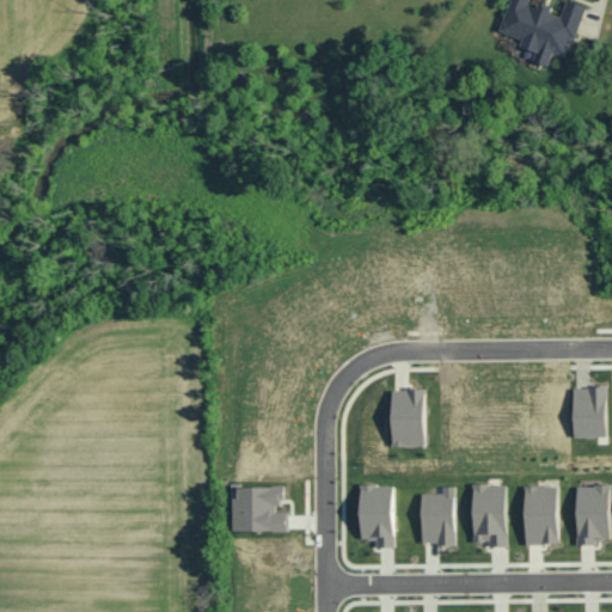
[(587,5),(570,0),(568,0),(564,12),(532,1),(532,0),(512,0),(502,31),(525,38),(522,46),(539,51),(536,61),(551,66),(555,51),(570,56),(587,5)]
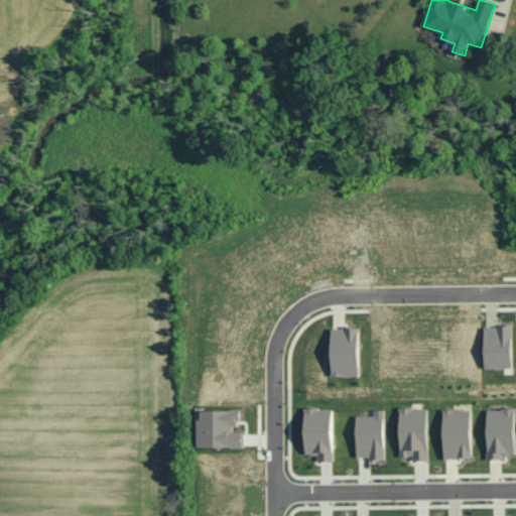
[(487,368),(514,368),(513,327),(487,327),(487,368)]
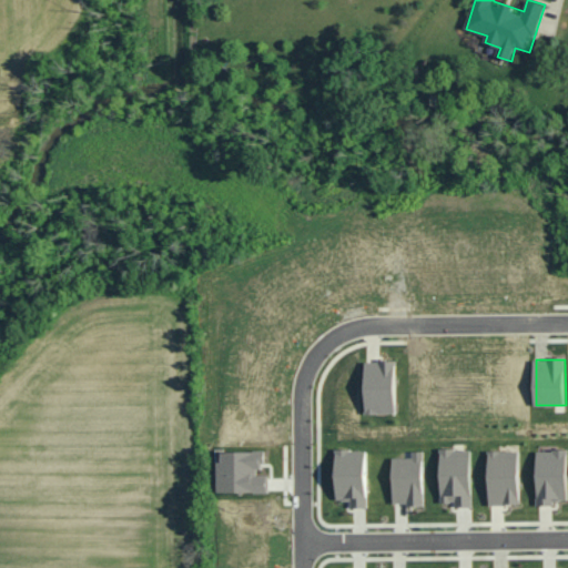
[(367,414),(397,414),(397,362),(366,362),(367,414)]
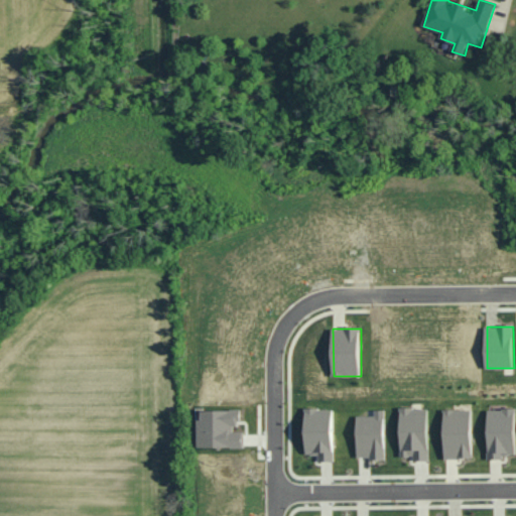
[(415,461),(429,461),(428,408),(401,408),(401,457),(415,457),(415,461)]
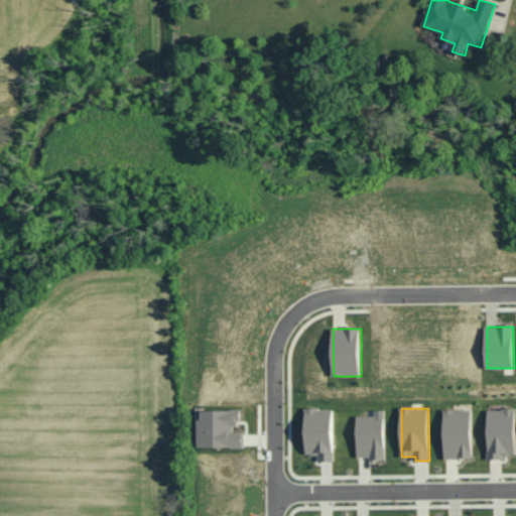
[(306,456),(319,456),(319,462),(335,462),(334,409),(306,409),(306,456)]
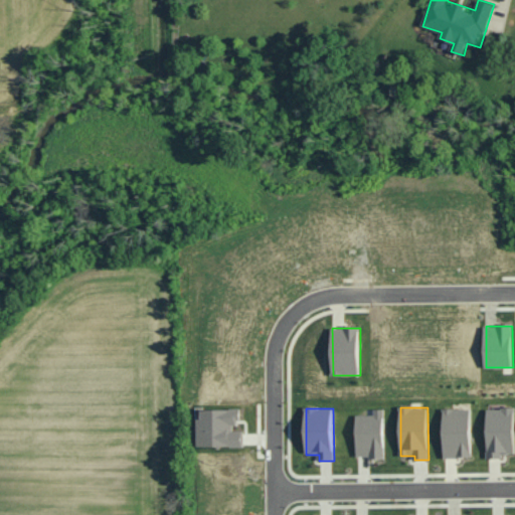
[(514,454),(514,408),(488,408),(488,459),(504,459),(504,454),(514,454)]
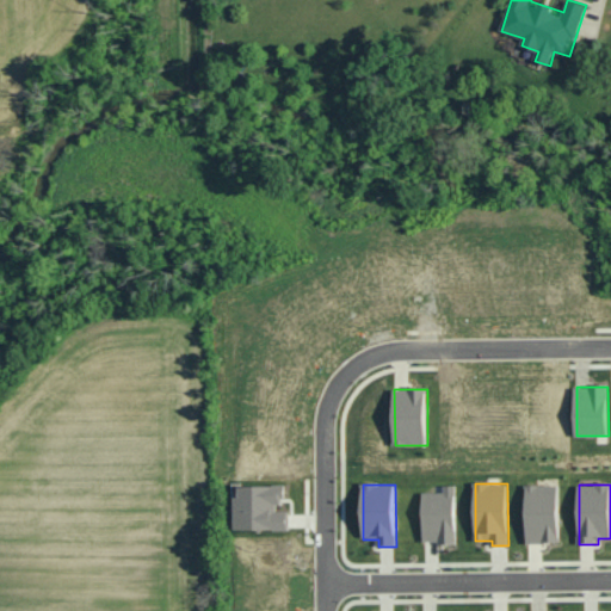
[(289,531),(290,511),(283,511),(284,487),(239,486),(239,497),(235,497),(234,530),(289,531)]
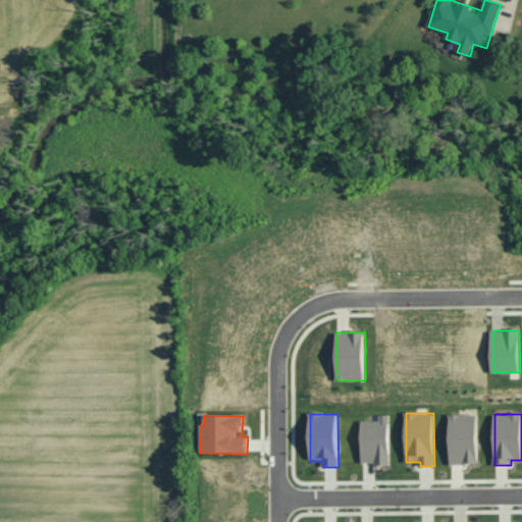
[(362,421),(363,464),(390,464),(390,415),(379,415),(379,421),(362,421)]
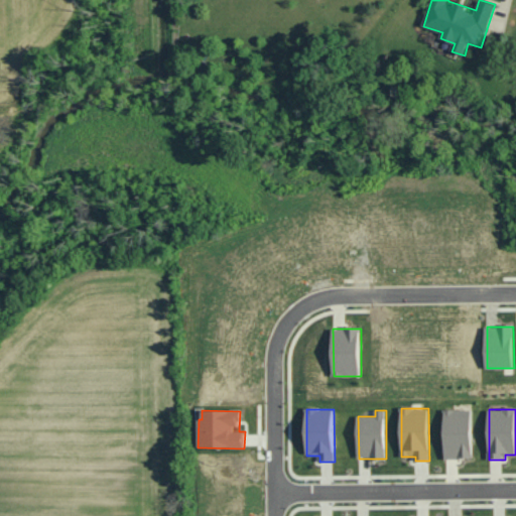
[(445,459),(474,459),(473,410),(444,410),(445,459)]
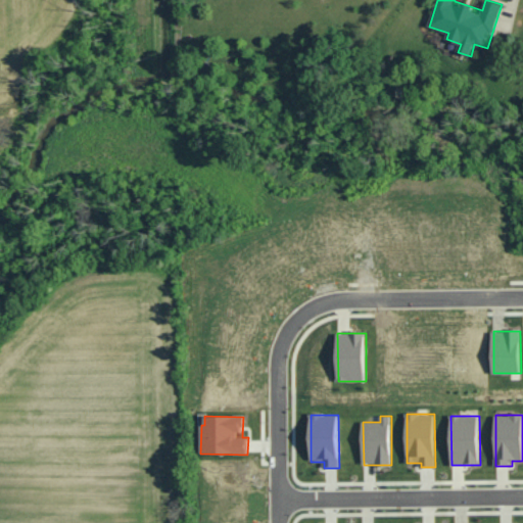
All buildings are outlined.
